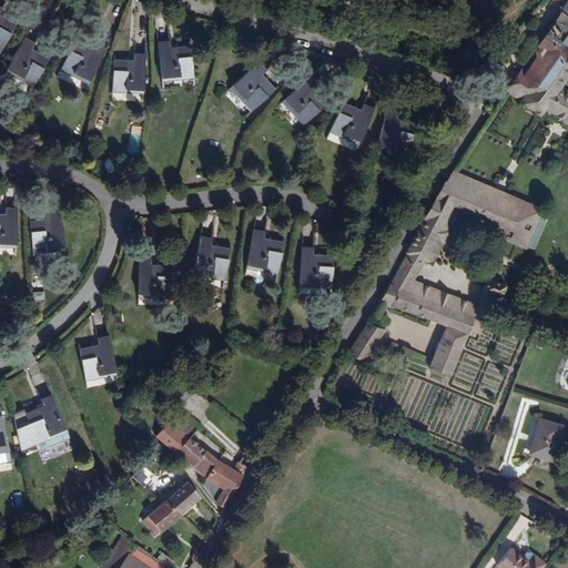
[(567,1),(538,46),(540,48),(538,51),(544,56),(529,78),(538,83),(556,59),(567,67),(567,1)]
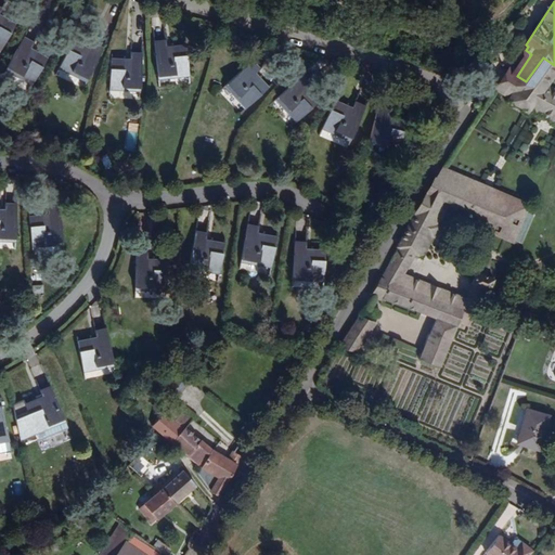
[(0,8),(0,47),(2,48),(15,25),(0,15),(0,12),(2,10),(0,8)]
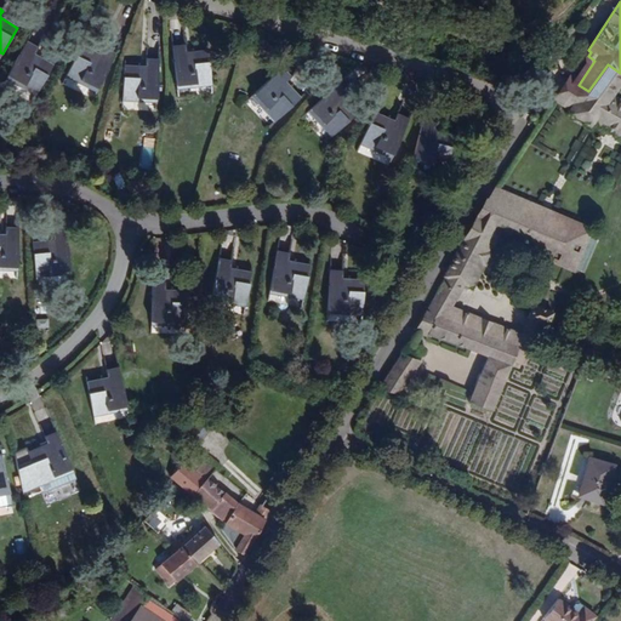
[(27,43),(9,75),(38,92),(52,67),(34,55),(38,49),(27,43)]
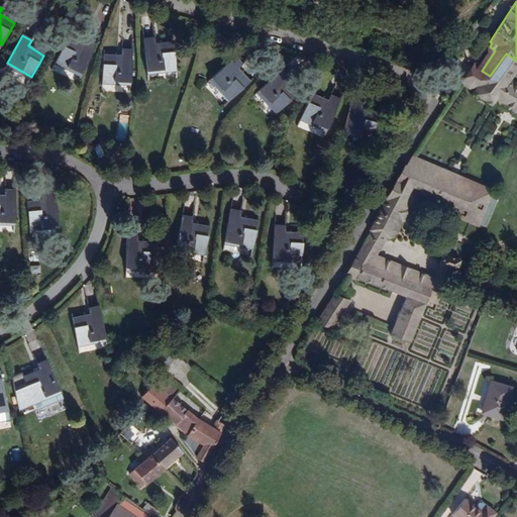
[(68,38),(57,61),(82,74),(96,45),(86,40),(84,45),(68,38)]
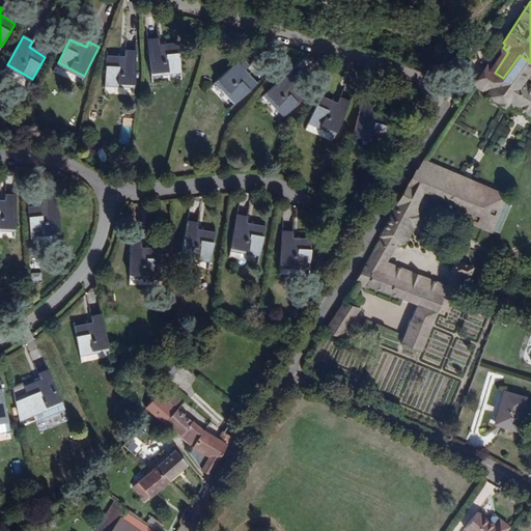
[(147,40),(151,73),(180,70),(177,44),(160,45),(159,39),(147,40)]
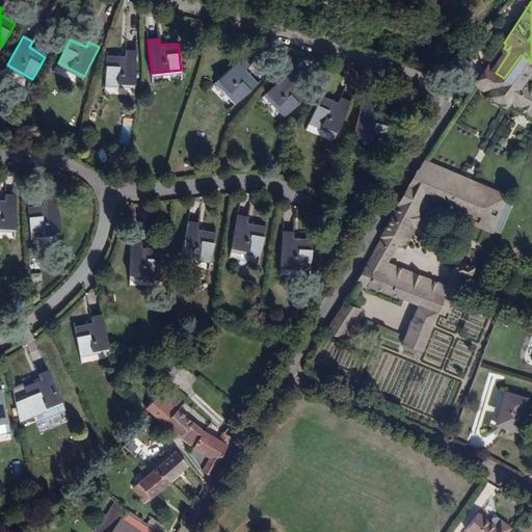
[(106,56),(105,82),(135,84),(136,52),(126,51),(125,57),(106,56)]
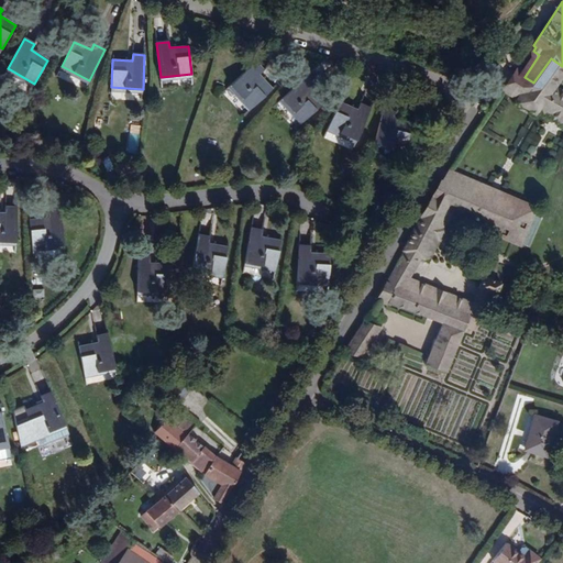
[(258,75),(264,70),(256,62),(230,85),(252,108),(272,89),(258,75)]
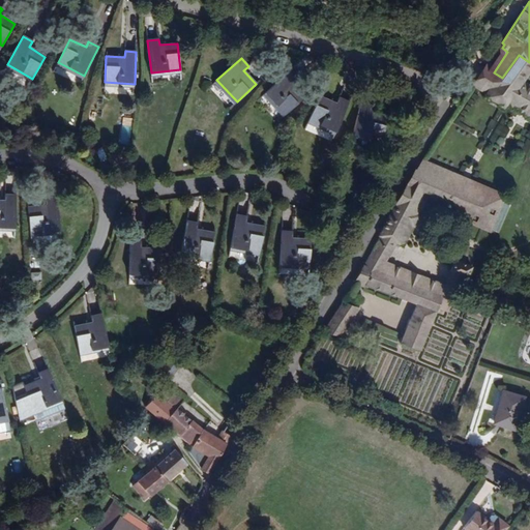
[(265,93),(285,114),(304,96),(292,83),(296,79),(289,70),(265,93)]
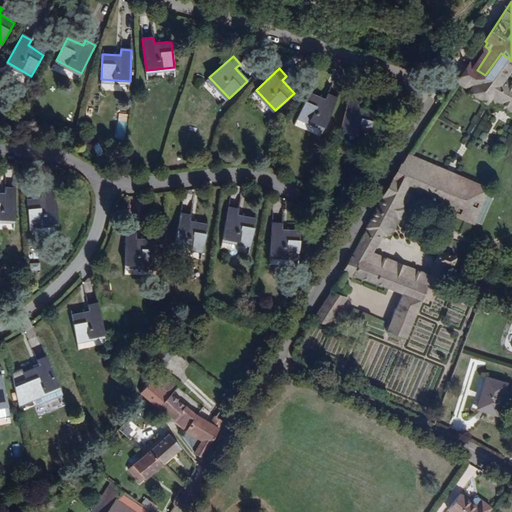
[(308,93),(298,116),(324,127),(337,98),(327,94),(325,100),(308,93)]
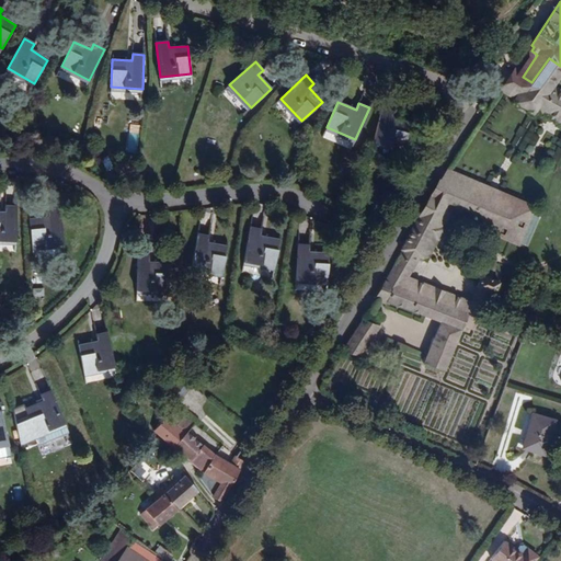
[(381,109),(374,142),(403,149),(410,123),(391,117),(393,111),(381,109)]
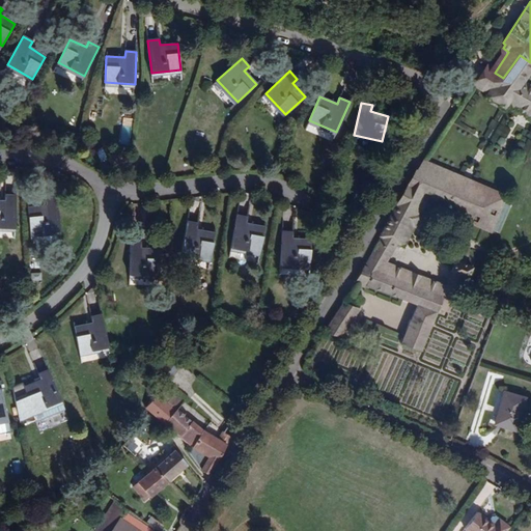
[(499,122),(492,139),(502,144),(509,127),(499,122)]
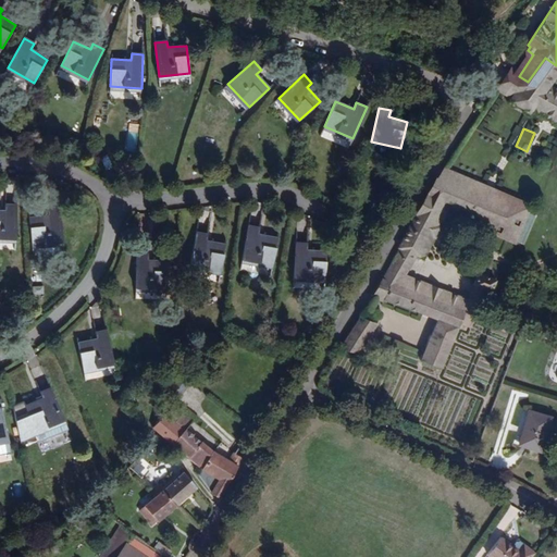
[(472,183),(443,172),(417,215),(438,227),(450,206),(460,209),(468,189),(469,189),(472,183)]
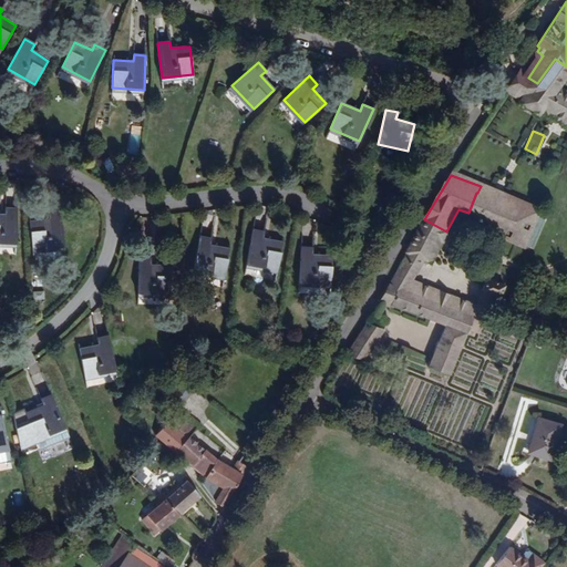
[(486,188),(481,186),(477,193),(476,193),(468,213),(478,217),(486,196),(484,196),(486,188)]
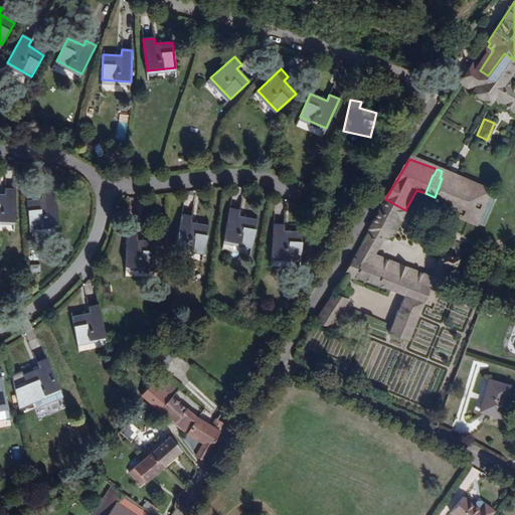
[(442,178),(435,197),(431,206),(465,219),(466,218),(476,190),(478,185),(442,171),(440,178),(442,178)]
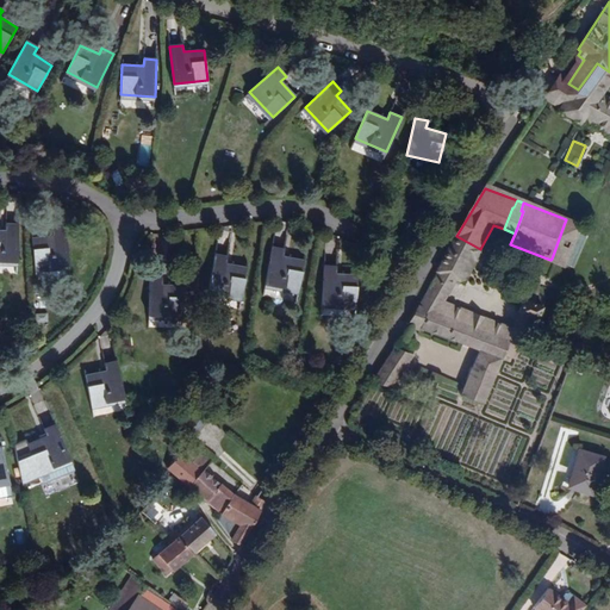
[(0,230),(0,261),(17,262),(19,225),(6,224),(6,231),(0,230)]
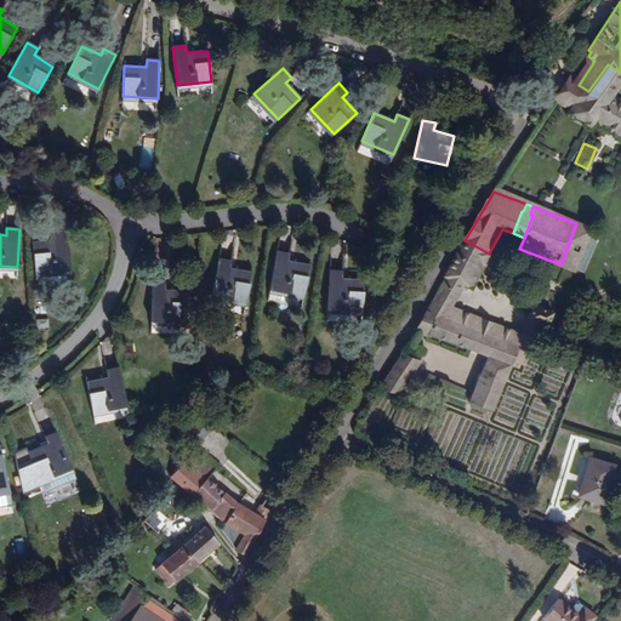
[(574,229),(562,263),(571,267),(584,233),(574,229)]
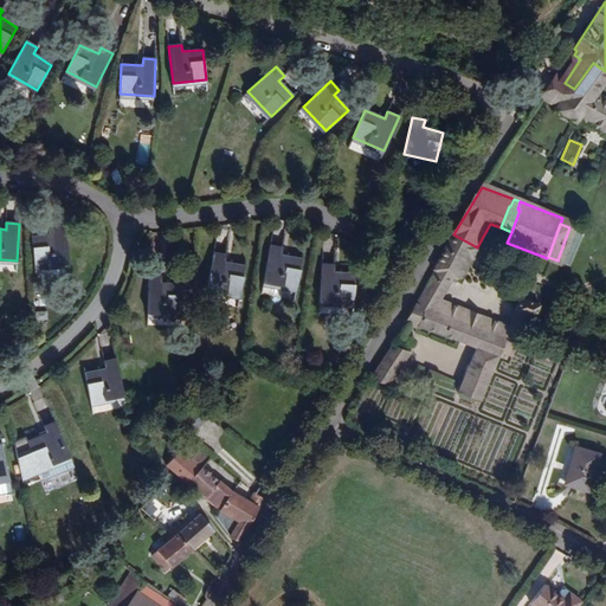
[(32,237),(36,266),(68,263),(65,226),(52,227),(52,234),(32,237)]
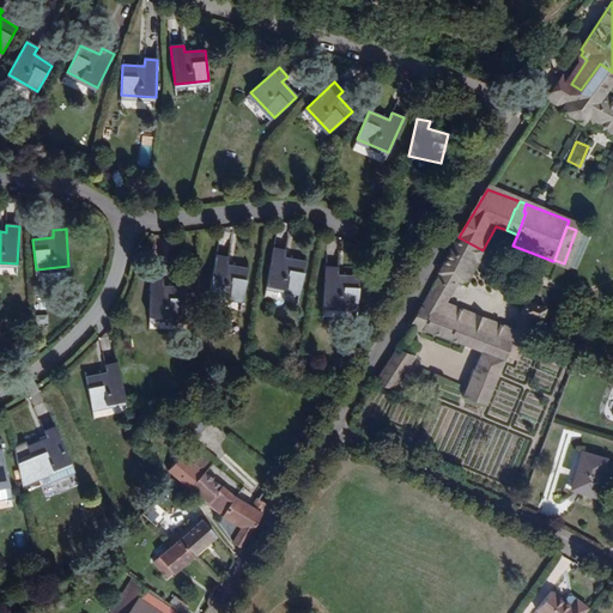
[(475,259),(453,246),(442,267),(457,275),(480,284),(504,293),(511,274),(493,267),(485,269),(483,275),(471,271),(475,259)]
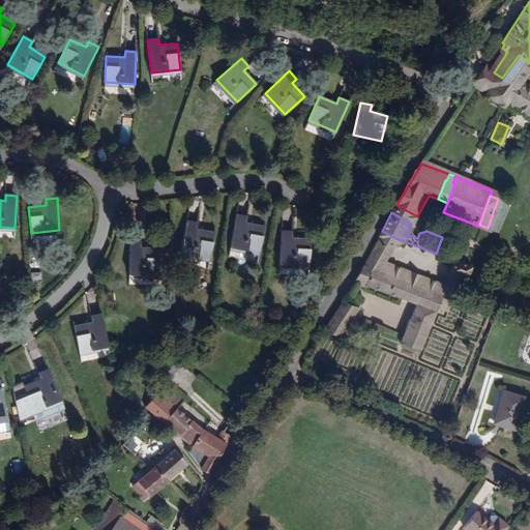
[(236,215),(231,246),(260,252),(264,227),(246,223),(247,217),(236,215)]
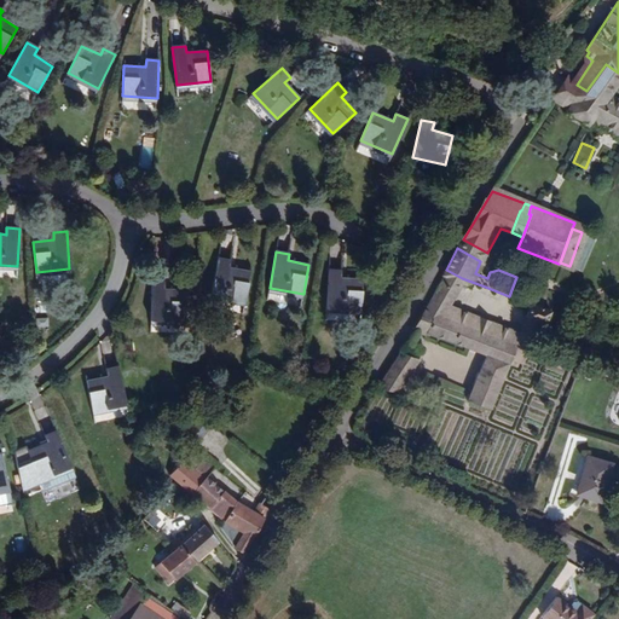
[(218,259),(212,296),(246,302),(250,272),(230,268),(231,261),(218,259)]
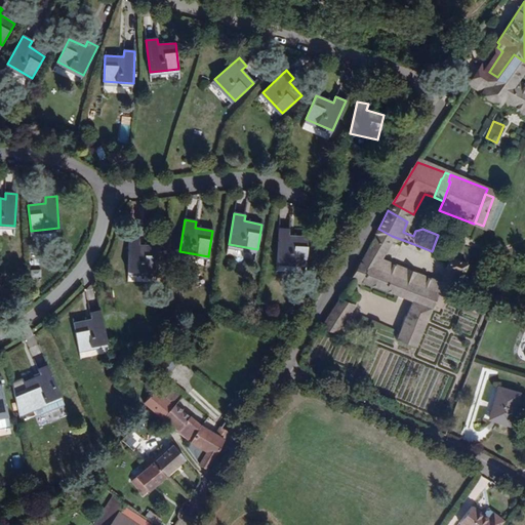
[(279,229),(277,261),(307,263),(308,237),(290,236),(290,230),(279,229)]
